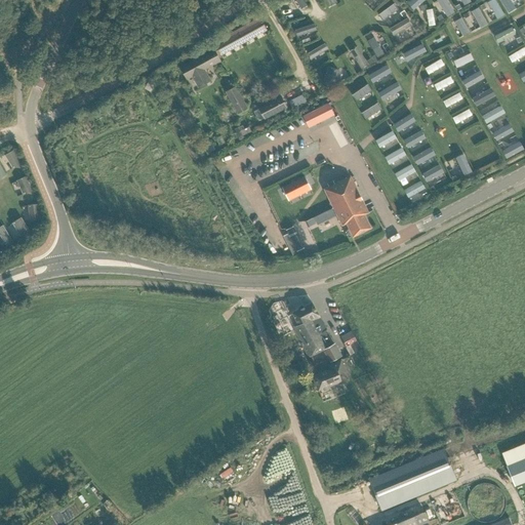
[(413,9),(423,0),(410,0),(408,3),(413,9)]
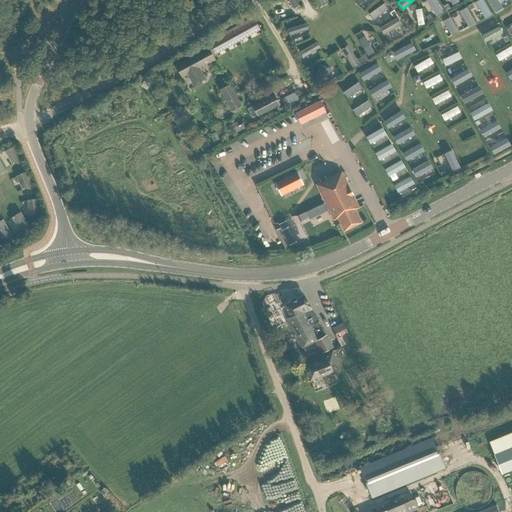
[(444,11),(436,0),(426,0),(436,16),(444,11)]
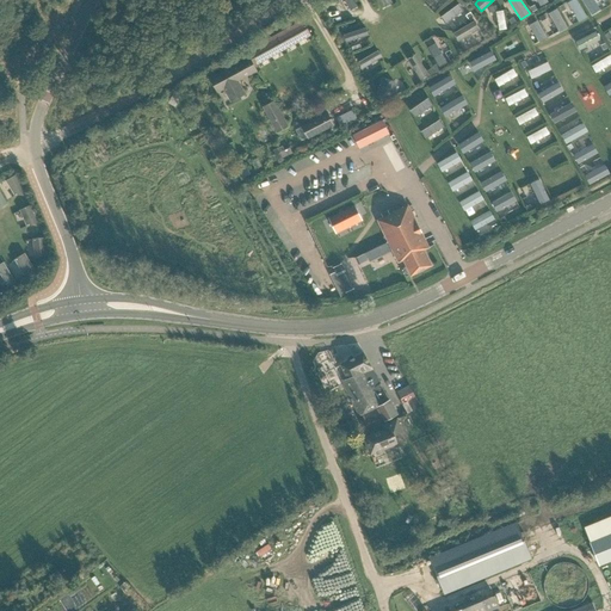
[(588,17),(578,0),(571,0),(568,2),(580,22),(588,17)]
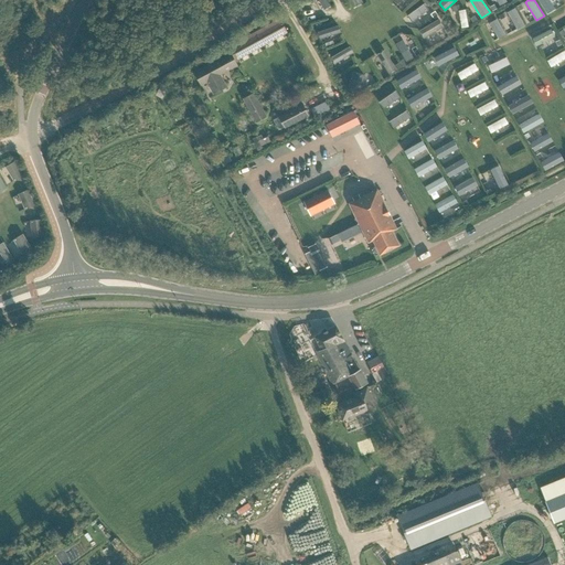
[(555,8),(550,0),(539,0),(547,13),(555,8)]
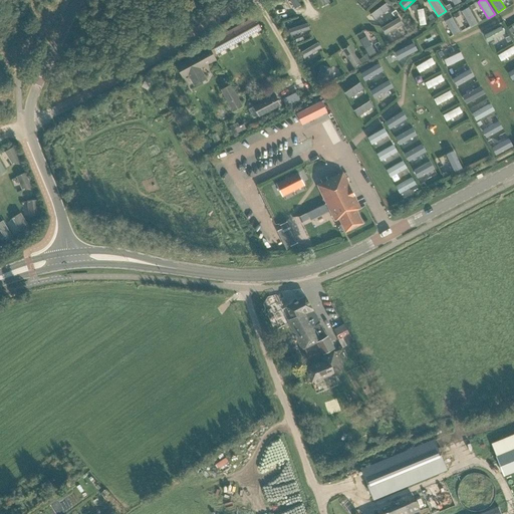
[(374,20),(391,8),(387,3),(370,14),(374,20)]
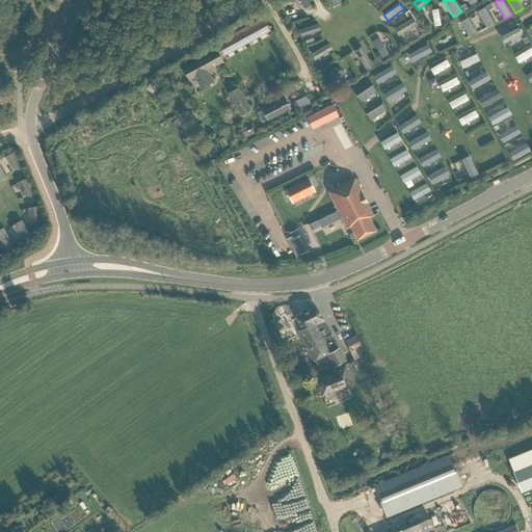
[(495,24),(485,6),(478,10),(487,28),(495,24)]
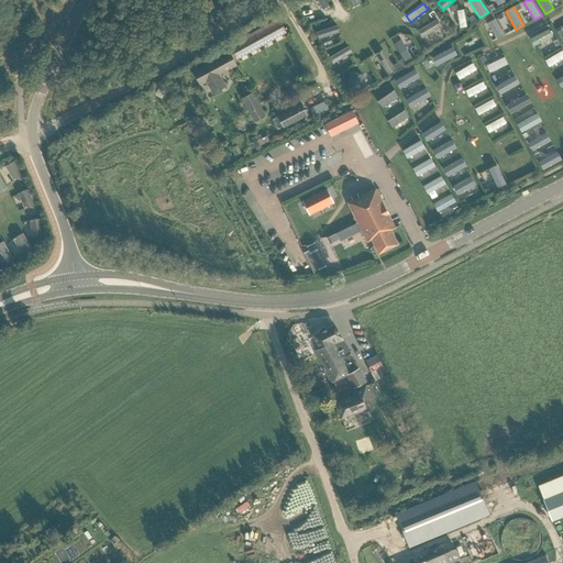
[(466,25),(464,9),(456,10),(460,26),(466,25)]
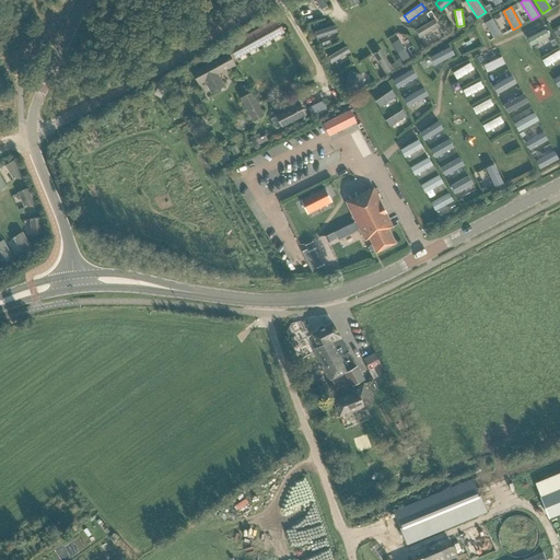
[(420,37),(440,26),(435,18),(415,30),(420,37)]
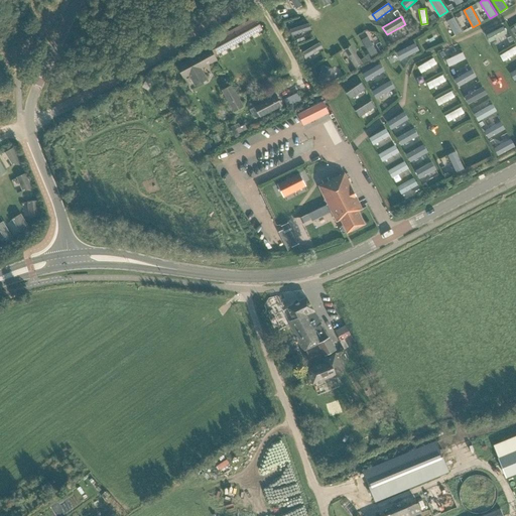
[(463,31),(454,17),(447,21),(456,35),(463,31)]
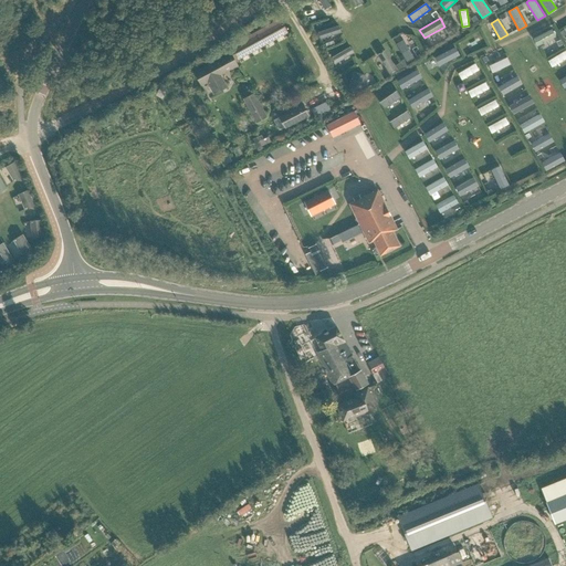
[(234,48),(232,50),(239,61),(289,33),(282,22),(280,23),(279,21),(233,45),(234,48)]
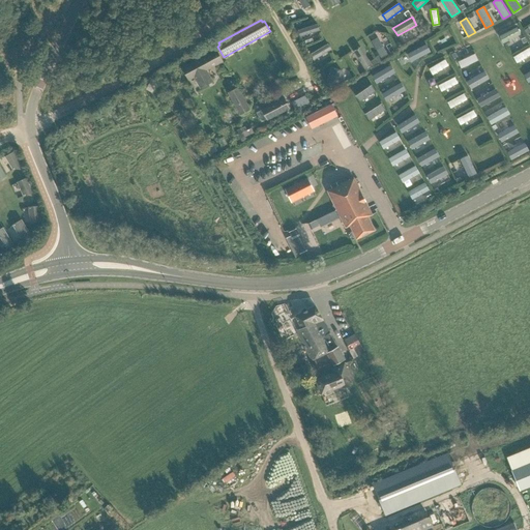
[(320,30),(318,23),(298,29),(300,36),(320,30)]
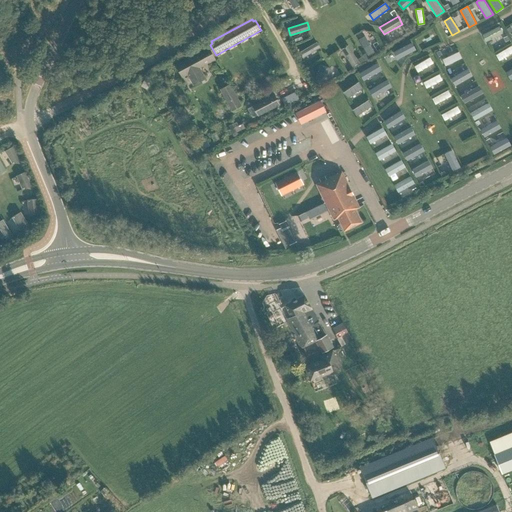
[(485,42),(502,33),(498,26),(481,35),(485,42)]
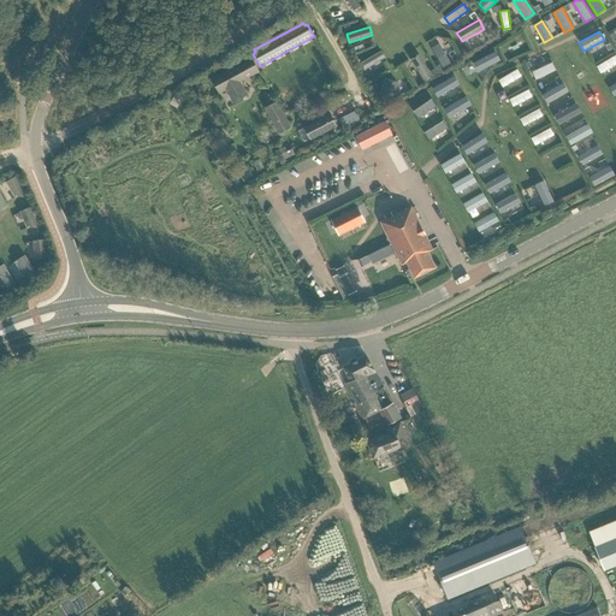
[(451,63),(439,42),(432,47),(443,67),(451,63)]
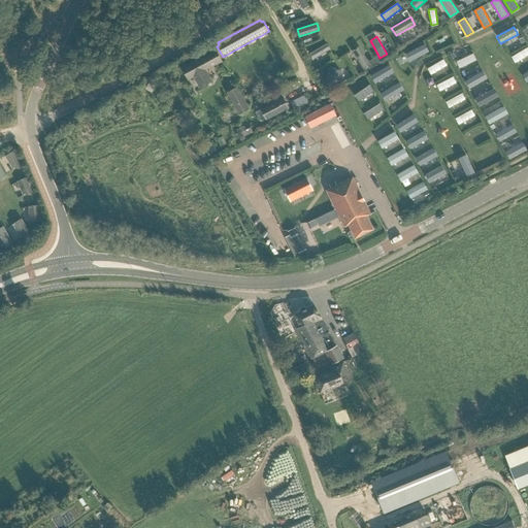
[(312,60),(330,48),(327,42),(309,54),(312,60)]
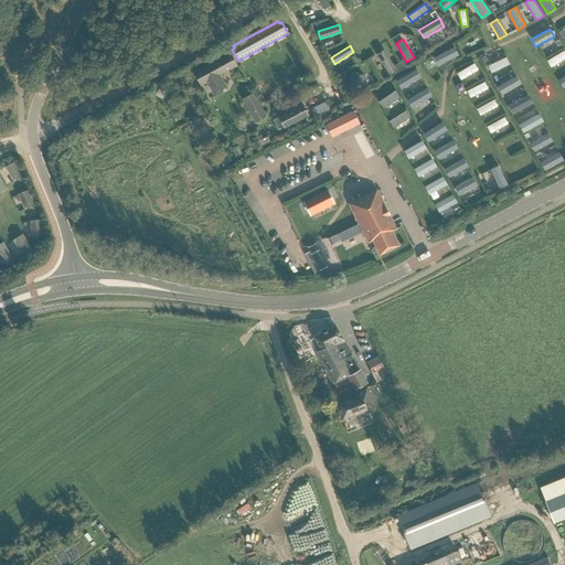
[(420,53),(416,45),(412,49),(416,56),(420,53)]
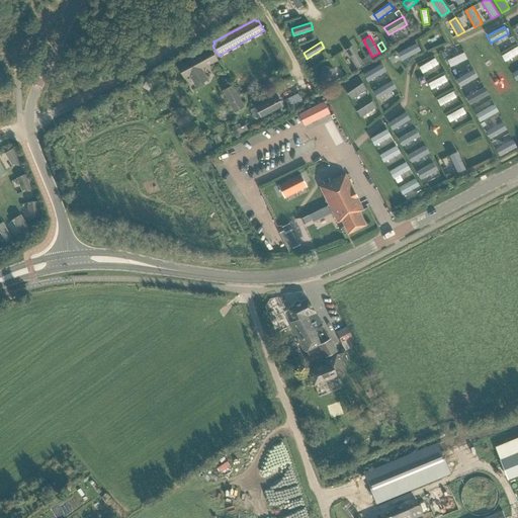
[(402,60),(421,50),(417,42),(398,53),(402,60)]
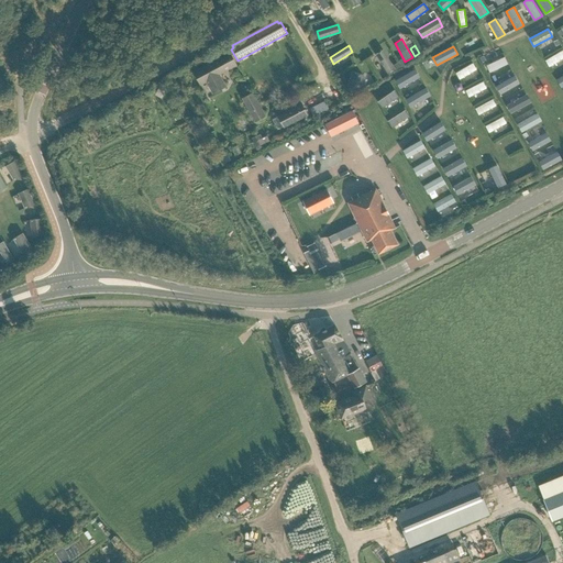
[(387,73),(394,68),(384,51),(376,55),(387,73)]
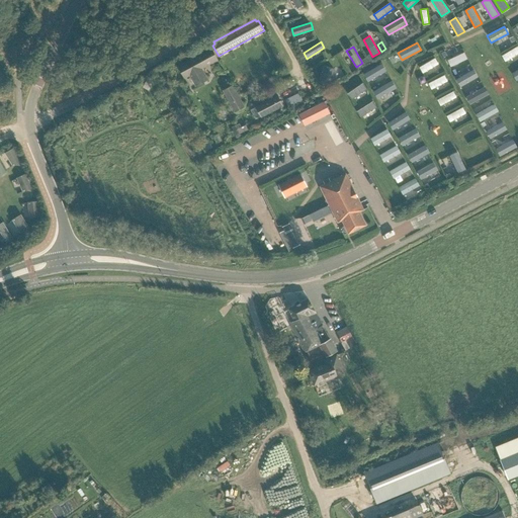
[(517,53),(517,49),(516,47),(501,56),(505,62),(517,53)]
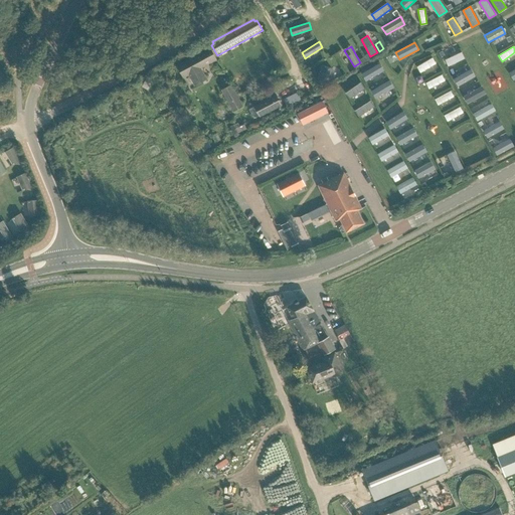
[(217,60),(211,49),(177,67),(184,78),(191,74),(197,86),(207,80),(201,68),(217,60)]
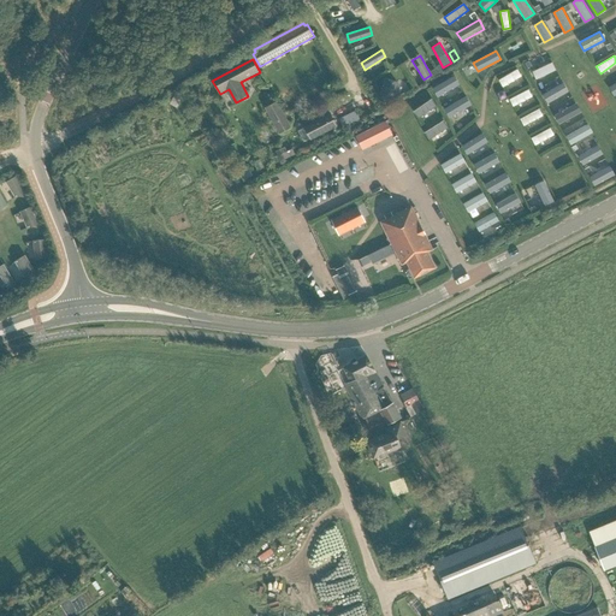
[(556,70),(552,61),(532,71),(535,80),(556,70)]
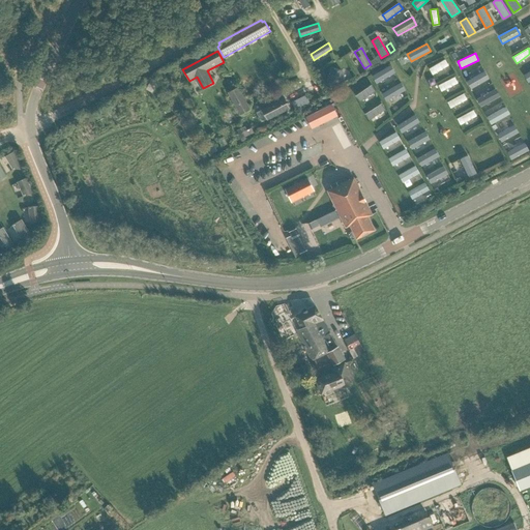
[(433,75),(449,65),(445,59),(430,68),(433,75)]
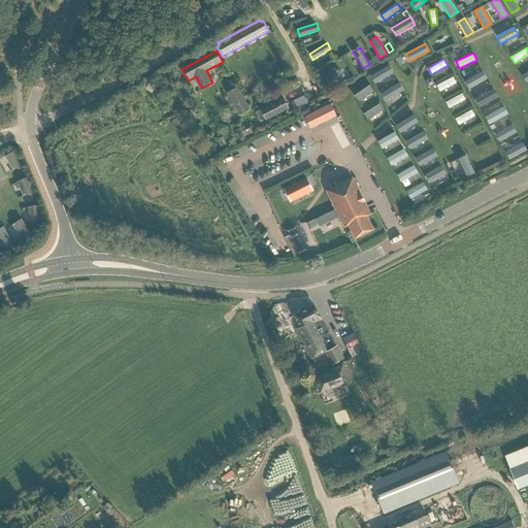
[(375,84),(394,71),(390,64),(370,75),(375,84)]
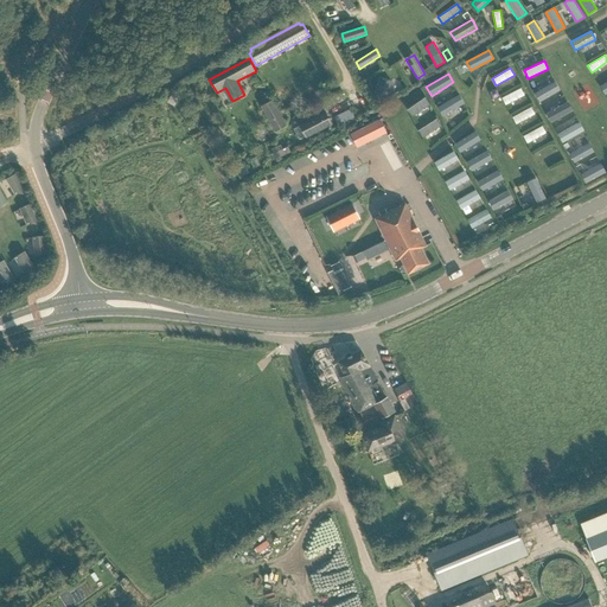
[(387,101),(393,81),(378,76),(372,97),(387,101)]
